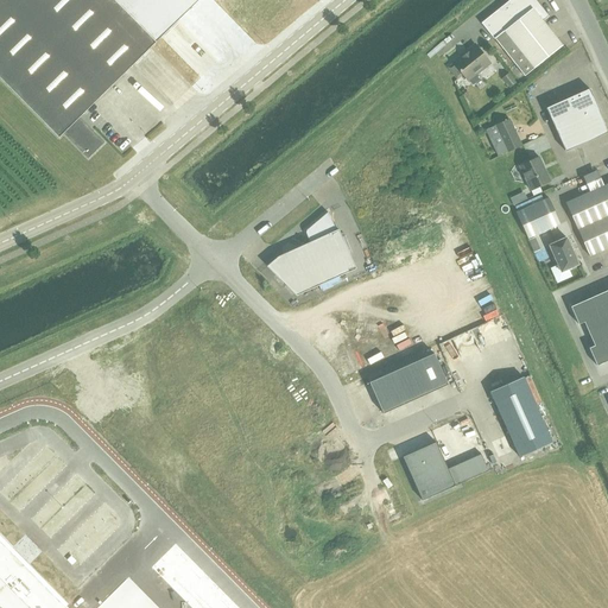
[(0,0),(0,77),(59,138),(64,133),(89,158),(105,143),(80,118),(157,43),(200,0),(0,0)]
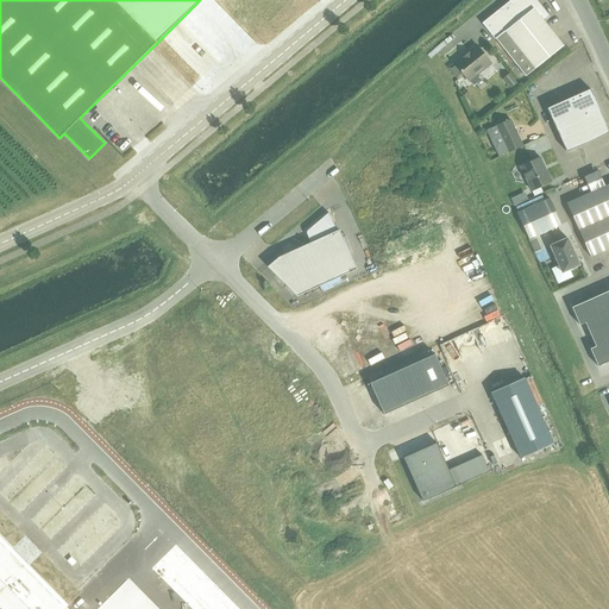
[(526,76),(564,46),(544,20),(548,17),(534,0),(513,0),(484,24),(496,38),(496,39),(526,76)]
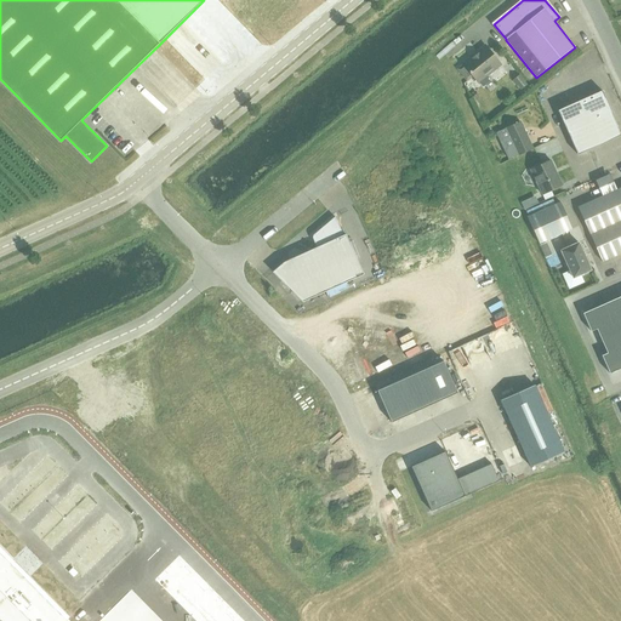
[(467,81),(473,77),(478,83),(501,64),(486,46),(463,64),(457,69),(467,81)]
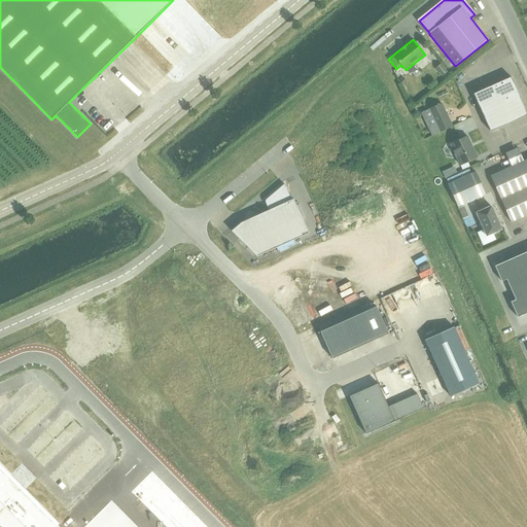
[(441,64),(435,68),(442,76),(447,72),(441,64)]
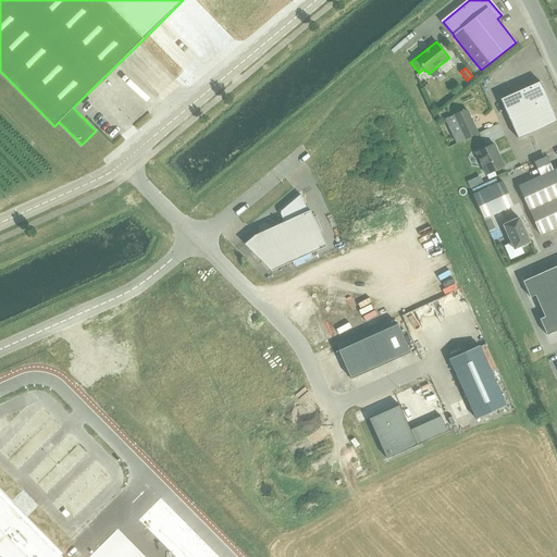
[(540,82),(523,89),(500,99),(500,100),(518,139),(537,131),(556,121),(556,119),(548,99),(540,82)]
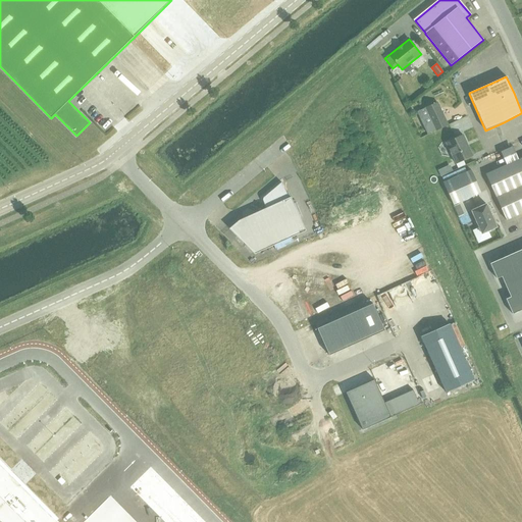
[(437,102),(425,108),(435,131),(448,125),(437,102)]
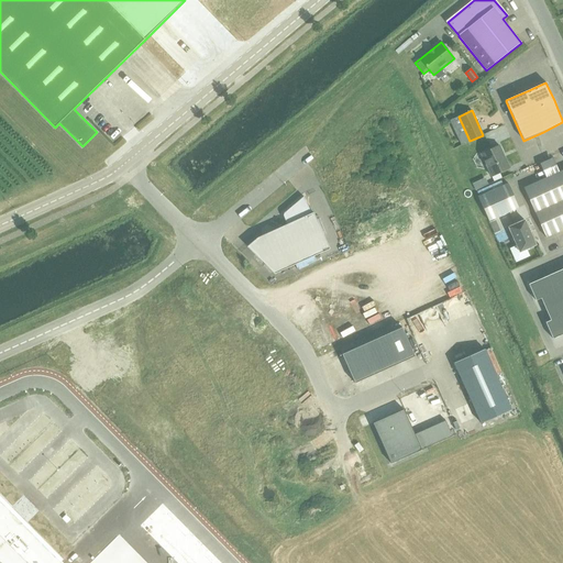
[(487,133),(493,144),(514,134),(508,123),(487,133)]
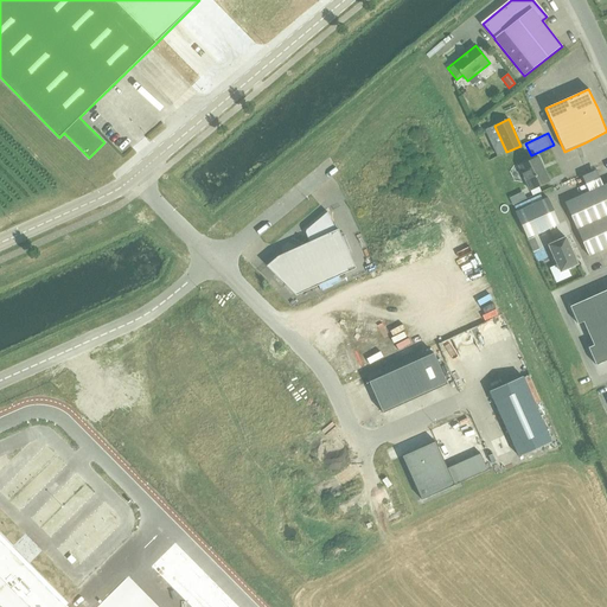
[(538,157),(519,166),(530,190),(549,181),(541,166),(542,166),(538,157)]
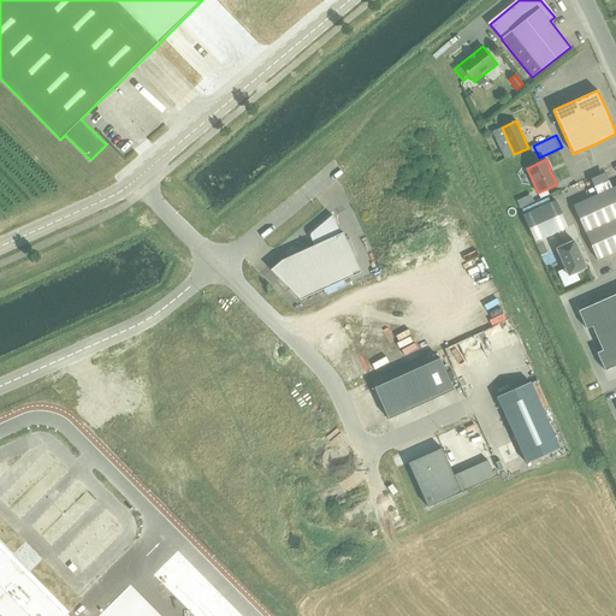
[(598,260),(615,252),(615,185),(573,206),(598,260)]
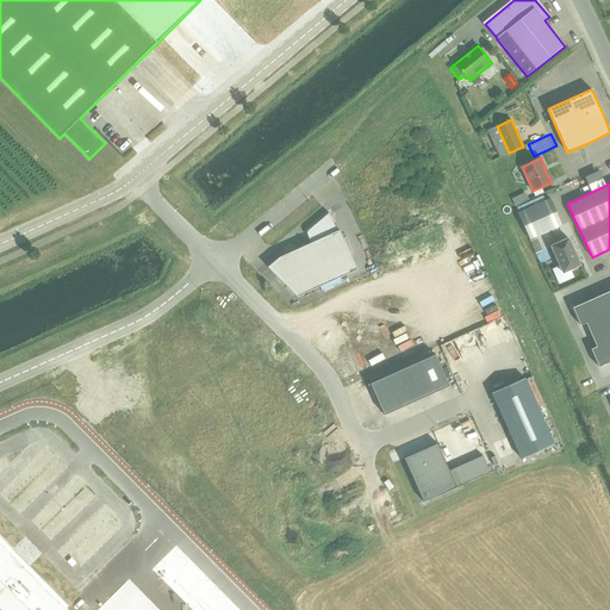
[(551,199),(518,213),(530,240),(562,225),(551,199)]
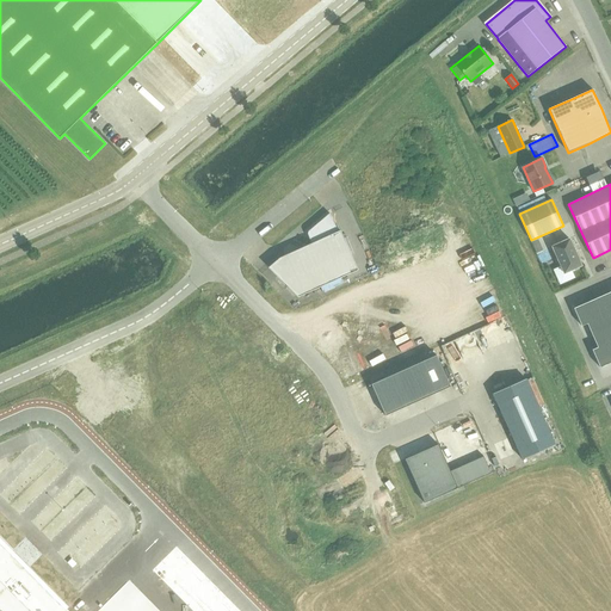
[(350,253),(340,230),(338,232),(334,222),(329,214),(320,222),(309,232),(308,232),(308,233),(308,234),(308,235),(310,239),(312,244),(294,252),(279,258),(269,267),(283,282),(298,297),(326,285),(350,275),(351,273),(346,264),(343,257),(350,253)]
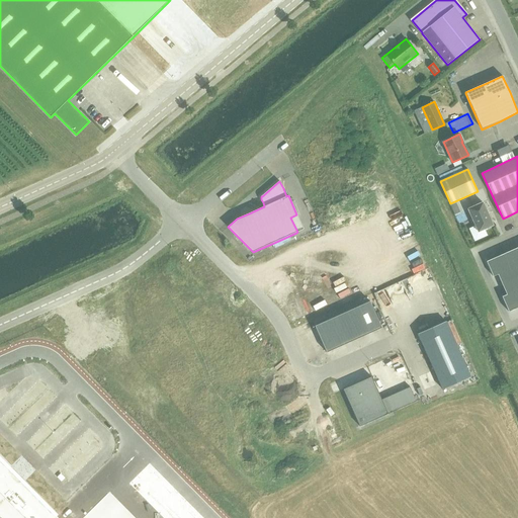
[(479,232),(493,226),(483,202),(468,209),(479,232)]
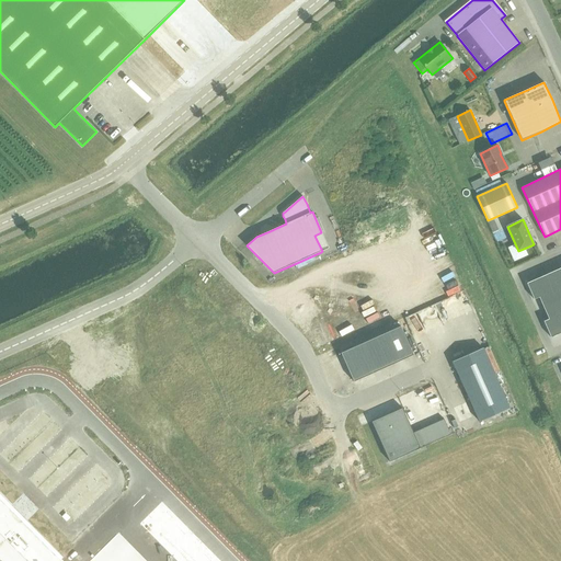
[(494,220),(488,222),(493,233),(499,231),(494,220)]
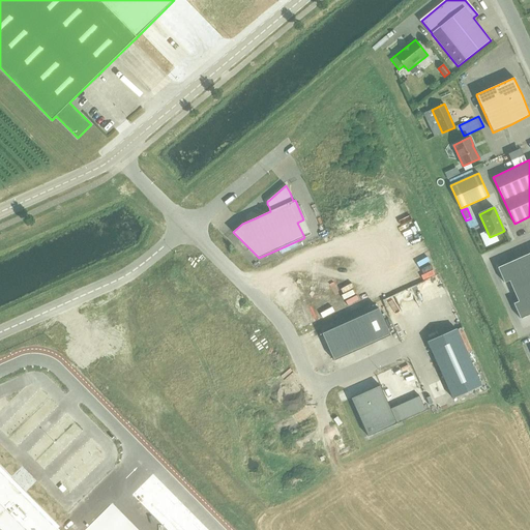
[(477,216),(466,222),(469,227),(479,222),(477,216)]
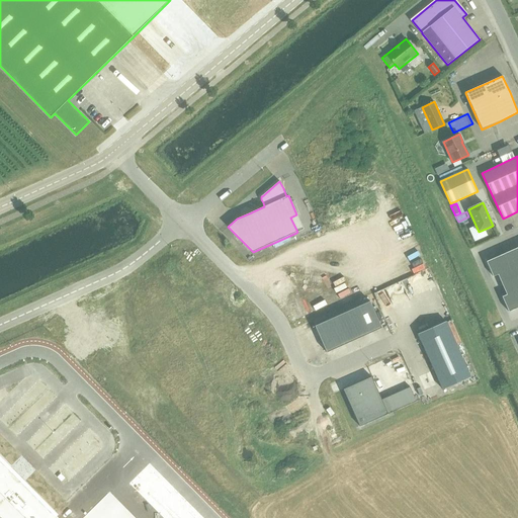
[(517,247),(510,251),(487,262),(490,268),(493,276),(496,275),(498,274),(502,283),(503,286),(507,294),(505,295),(502,296),(505,304),(509,312),(517,308),(517,247)]
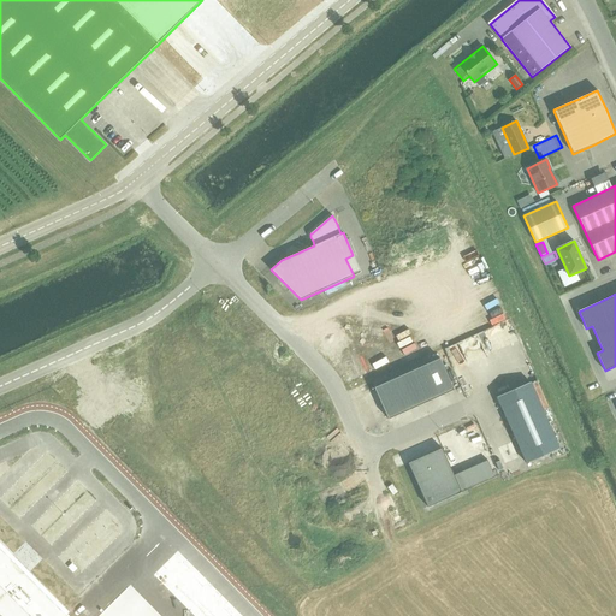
[(455,390),(440,359),(374,388),(389,420),(455,390)]
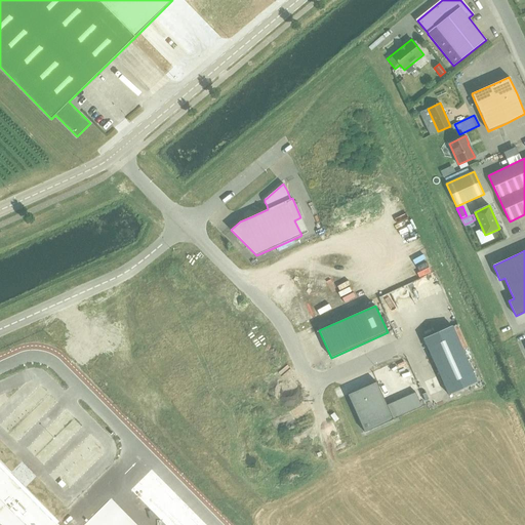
[(449,395),(477,382),(452,326),(423,338),(449,395)]
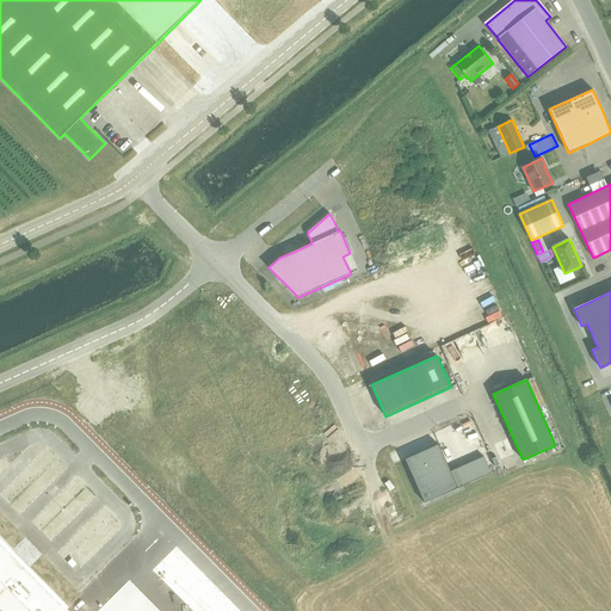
[(405,460),(408,467),(413,479),(425,504),(492,474),(483,457),(451,471),(438,444),(405,460)]
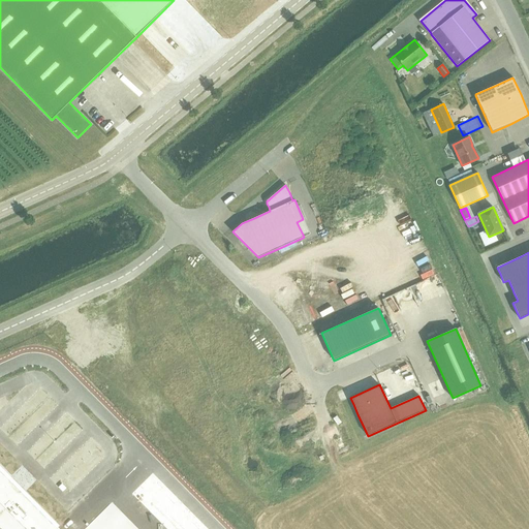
[(0,528),(59,528),(58,527),(59,525),(58,524),(56,524),(28,496),(25,493),(23,494),(22,495),(7,480),(8,478),(9,477),(0,468),(0,528)]
